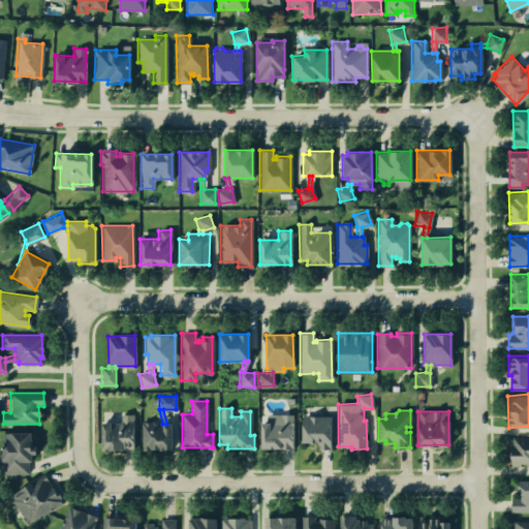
[(100,448),(100,423),(120,423),(120,413),(132,414),(132,448),(100,448)]
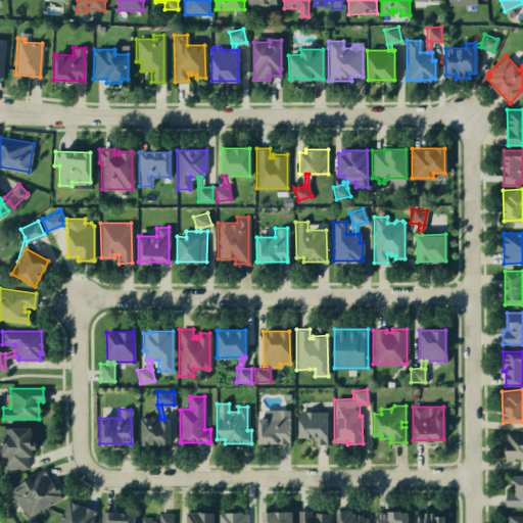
[(260,413),(263,413),(263,410),(289,410),(288,442),(256,442),(257,417),(260,417),(260,413)]
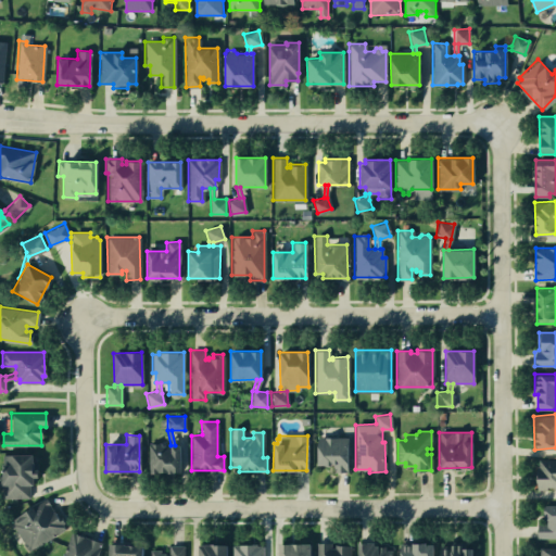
[(346,471),(333,471),(333,463),(331,463),(331,465),(316,465),(317,437),(346,437),(346,471)]
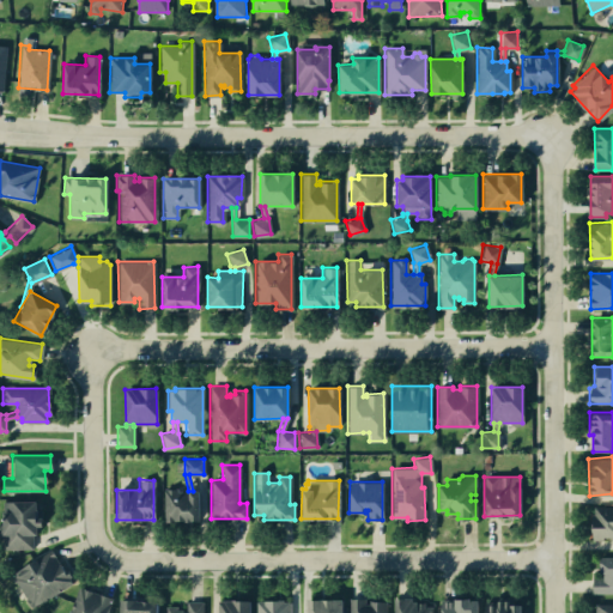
[(163,487),(176,487),(176,491),(188,491),(193,491),(198,491),(198,520),(163,520),(163,487)]
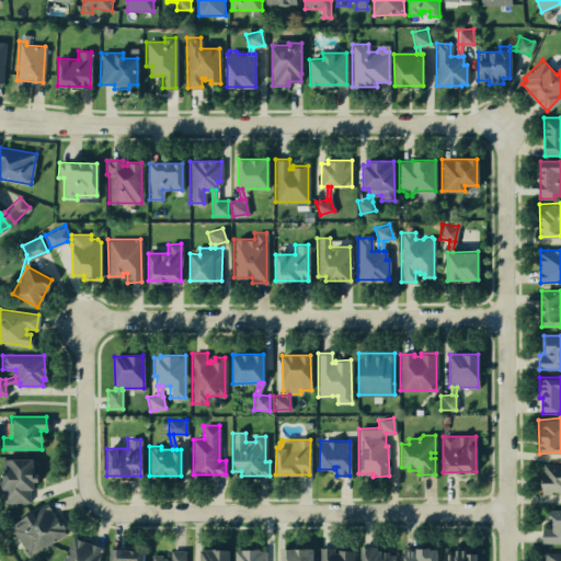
[(32,473),(37,472),(37,481),(32,481),(32,489),(29,489),(29,501),(1,502),(1,458),(32,458),(32,473)]
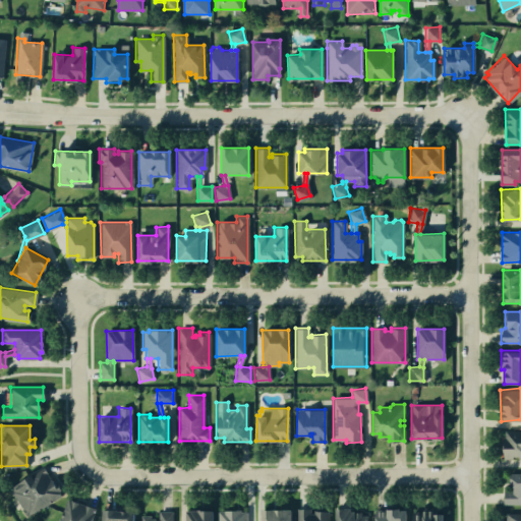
[(520,428),(502,429),(503,458),(520,458),(520,428)]
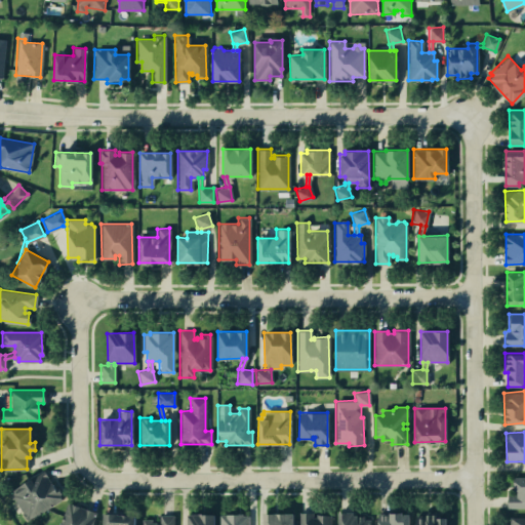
[(27,520),(9,491),(43,470),(61,498),(27,520)]
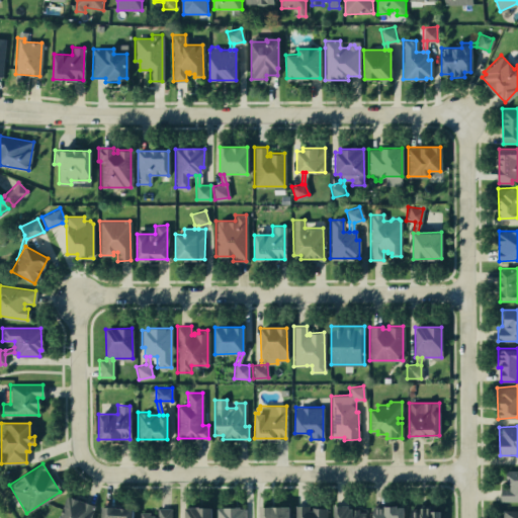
[(517,500),(517,470),(508,470),(508,488),(501,488),(501,500),(517,500)]
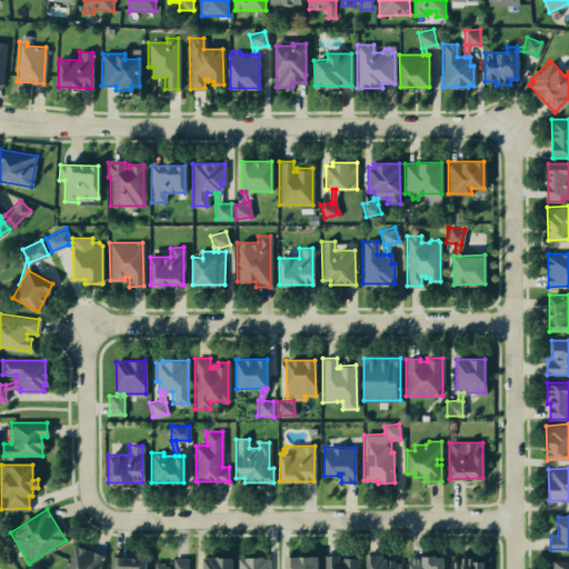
[(63,568),(71,546),(101,555),(97,568),(63,568)]
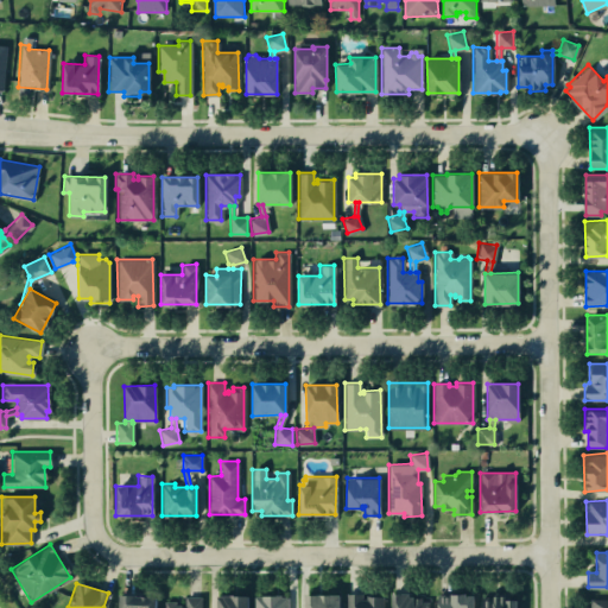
[(381,596),(381,607),(347,607),(347,593),(361,593),(361,597),(365,597),(365,596),(381,596)]
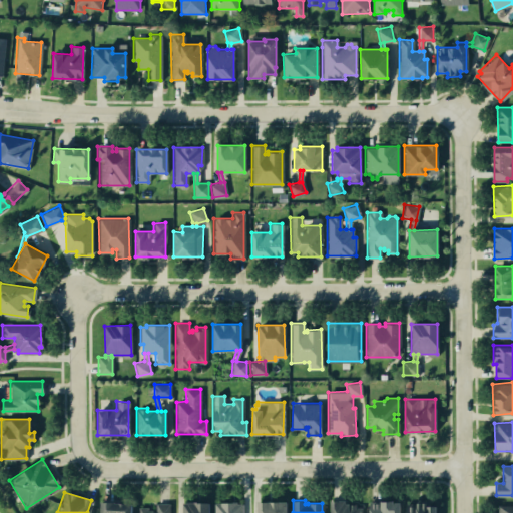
[(330,512),(330,500),(344,500),(344,504),(354,504),(354,507),(360,507),(360,512),(330,512)]
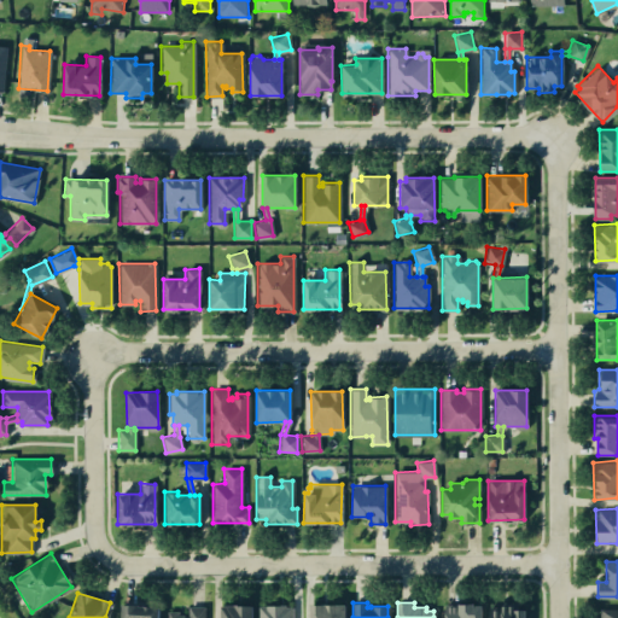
[(456,605),(456,602),(472,602),(472,605),(479,605),(479,617),(443,617),(443,605),(456,605)]
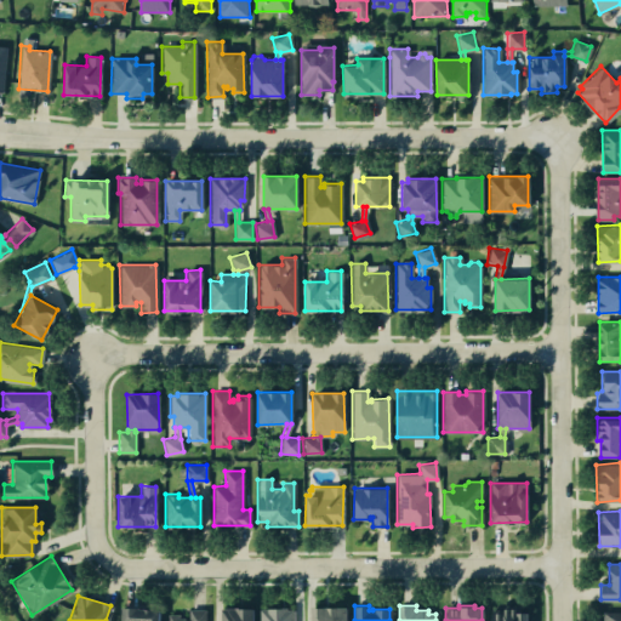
[(502,605),(518,605),(518,613),(527,613),(525,620),(490,620),(491,613),(491,609),(502,609),(502,605)]
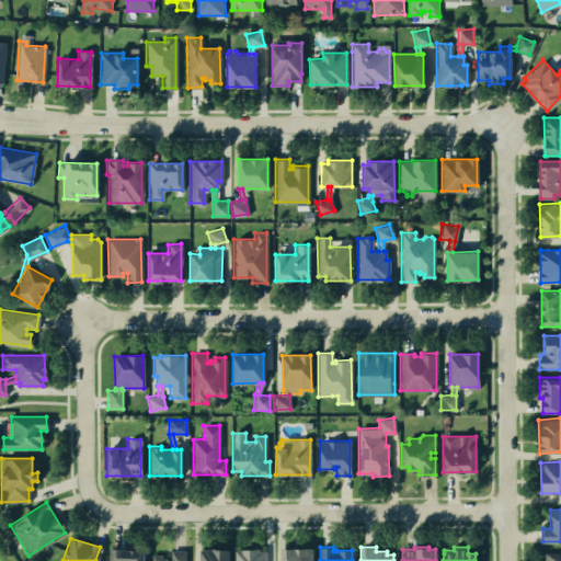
[(312,560),(281,560),(281,548),(312,548),(312,560)]
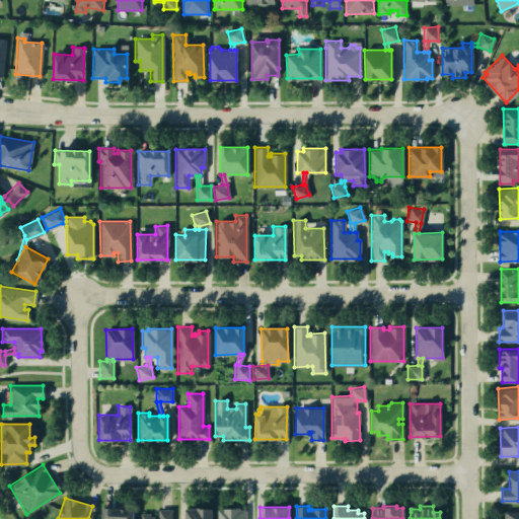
[(100,518),(101,508),(132,509),(131,518),(100,518)]
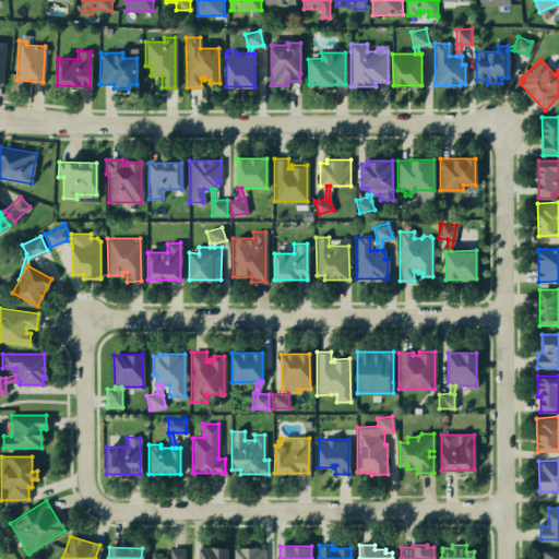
[(198,558),(198,547),(227,547),(227,558),(198,558)]
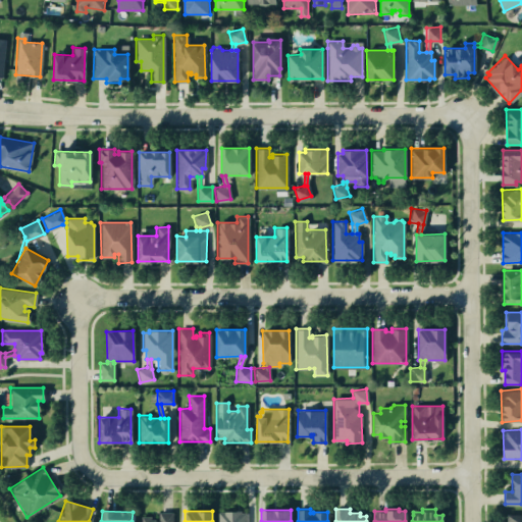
[(217,521),(217,511),(231,511),(244,511),(247,511),(247,521),(217,521)]
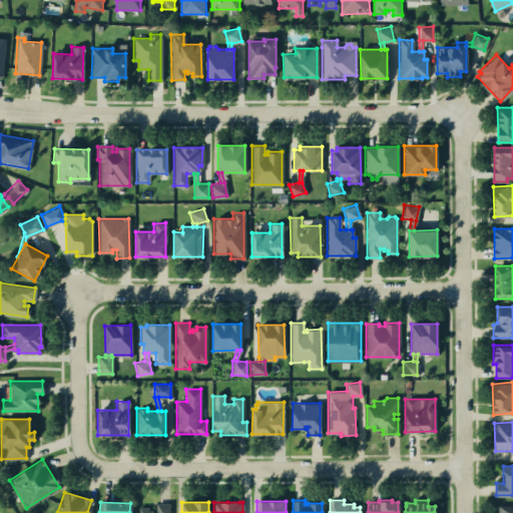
[(138,512),(138,507),(147,507),(147,510),(151,509),(151,512),(155,512),(155,503),(168,503),(168,512),(138,512)]
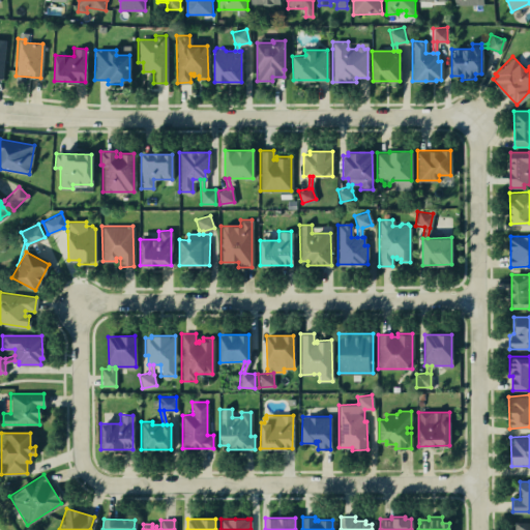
[(514,529),(514,521),(529,521),(529,529),(514,529)]
